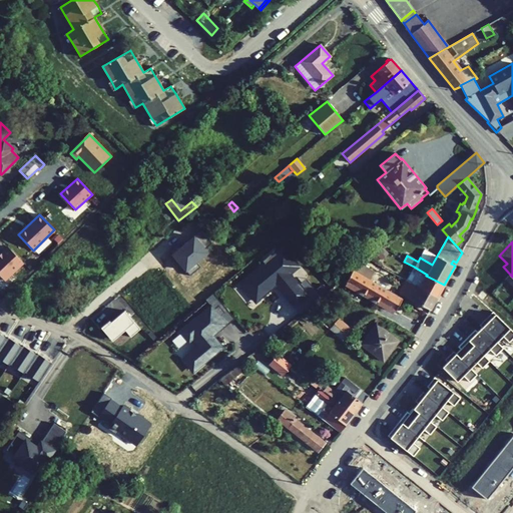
[(382,259),(388,252),(383,247),(377,252),(382,259)]
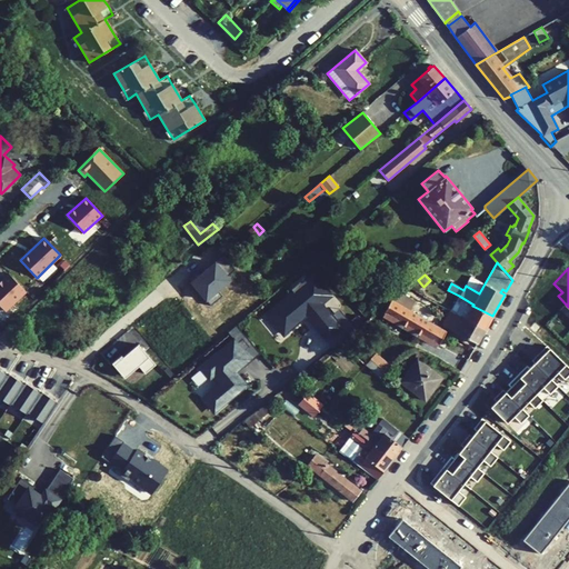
[(25,293),(8,276),(0,282),(0,303),(6,311),(25,293)]
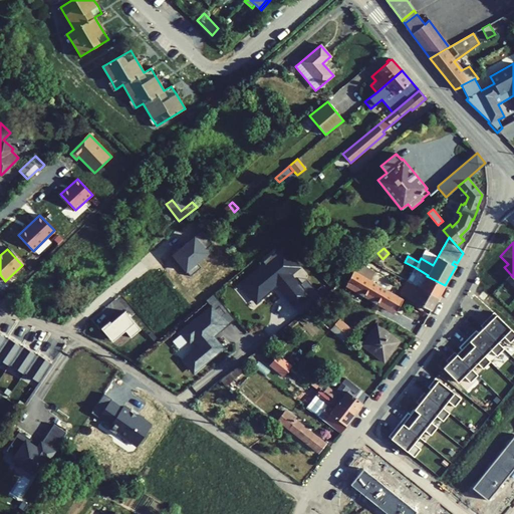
[(298,268),(285,251),(277,257),(274,253),(268,257),(270,260),(247,278),(252,284),(245,290),(253,301),(257,298),(259,301),(276,287),(293,308),(309,296),(299,284),(297,286),(289,275),(298,268)]
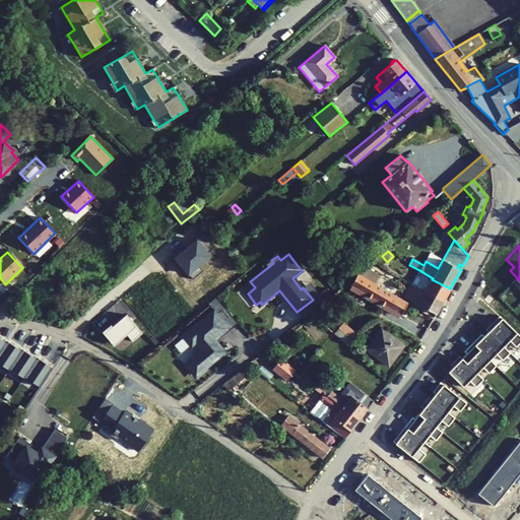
[(358,274),(375,283),(380,275),(367,268),(358,274)]
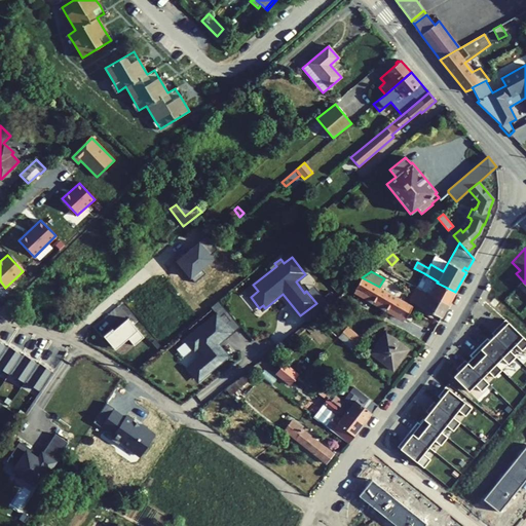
[(399,285),(402,279),(392,273),(388,278),(399,285)]
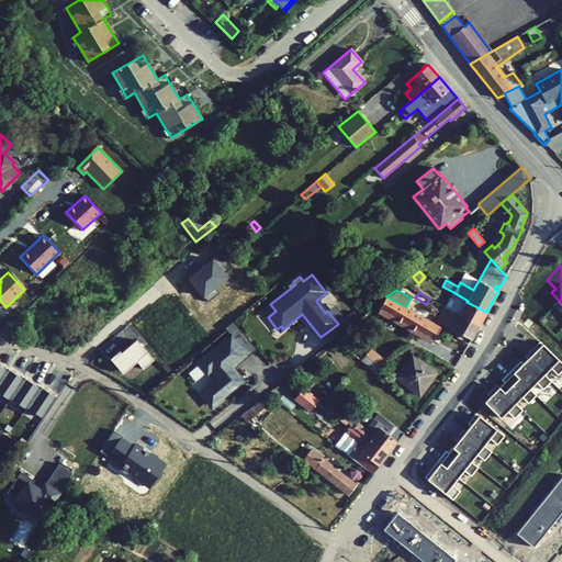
[(468,301),(453,292),(445,306),(479,326),(486,312),(467,302),(468,301)]
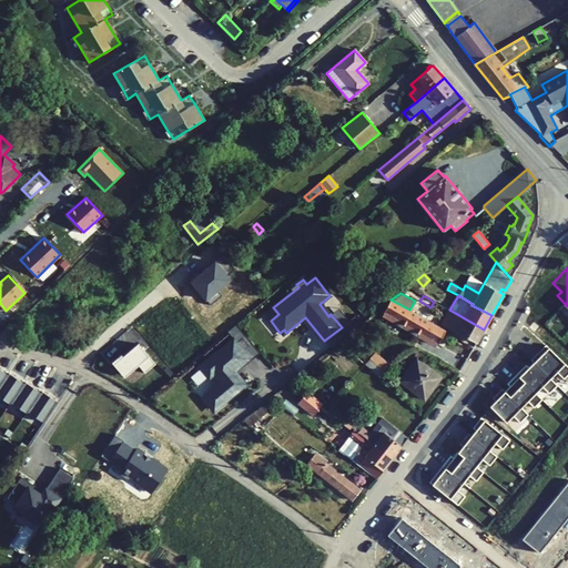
[(383,313),(437,345),(445,331),(409,310),(391,300),(383,313)]
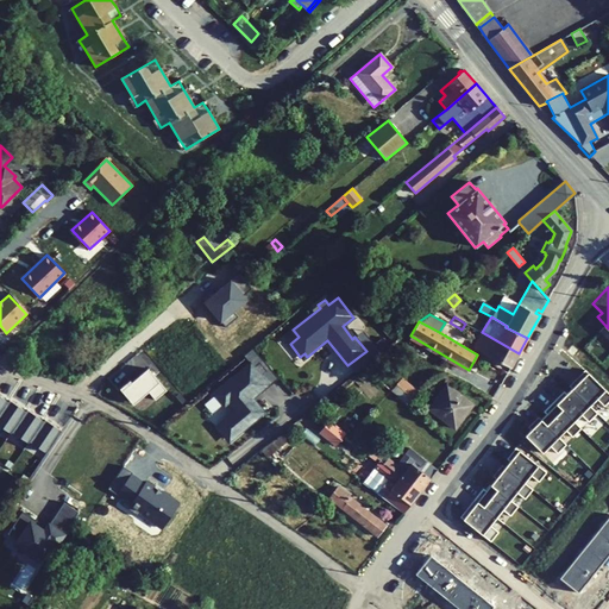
[(472,347),(510,368),(519,353),(482,332),(472,347)]
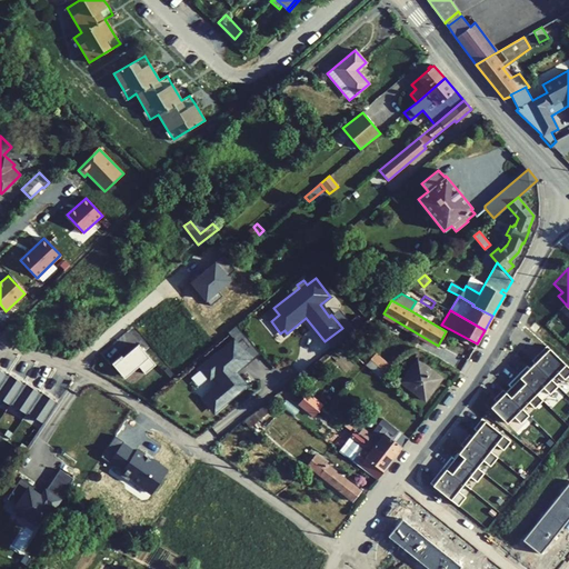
[(145,373),(156,365),(138,345),(122,358),(121,356),(112,363),(123,377),(130,370),(131,372),(139,367),(145,373)]
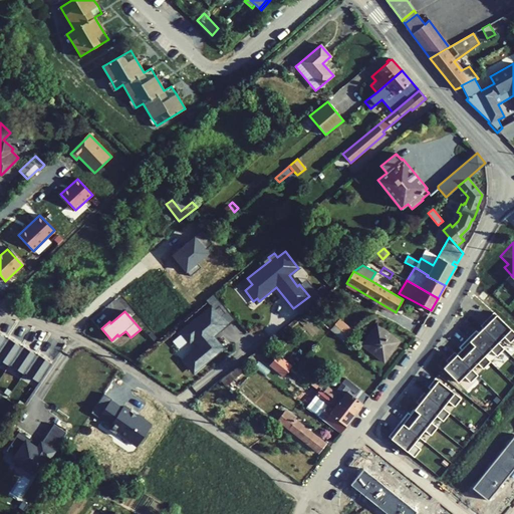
[(513,336),(513,329),(496,312),(488,319),(487,317),(481,324),(484,327),(477,334),(473,330),(461,343),(462,347),(457,352),(453,349),(445,357),(448,360),(442,366),(457,380),(464,373),(470,380),(476,374),(469,367),(476,360),(483,366),(496,353),(490,347),(503,334),(510,341),(513,336)]
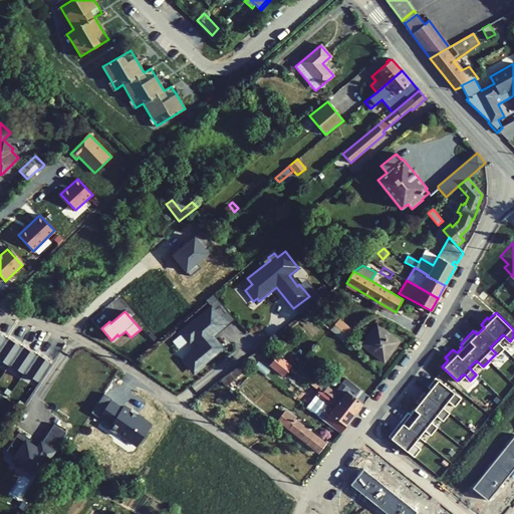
[(205,318),(202,315),(173,339),(181,350),(186,346),(191,352),(185,358),(187,360),(177,368),(186,378),(213,355),(204,345),(218,333),(212,325),(217,321),(210,313),(205,318)]
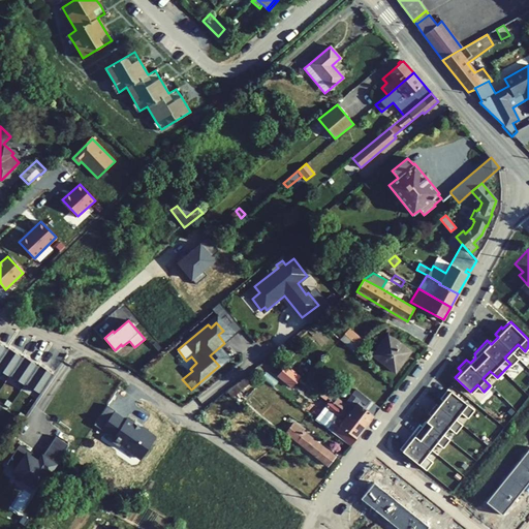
[(353,351),(362,341),(349,330),(341,340),(353,351)]
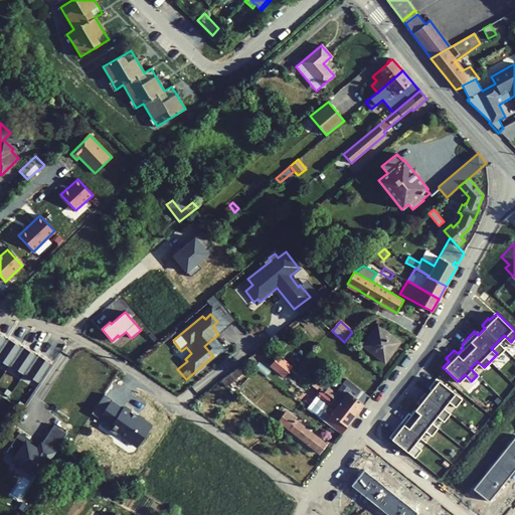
[(362,346),(384,363),(395,349),(392,346),(397,340),(377,325),(362,346)]
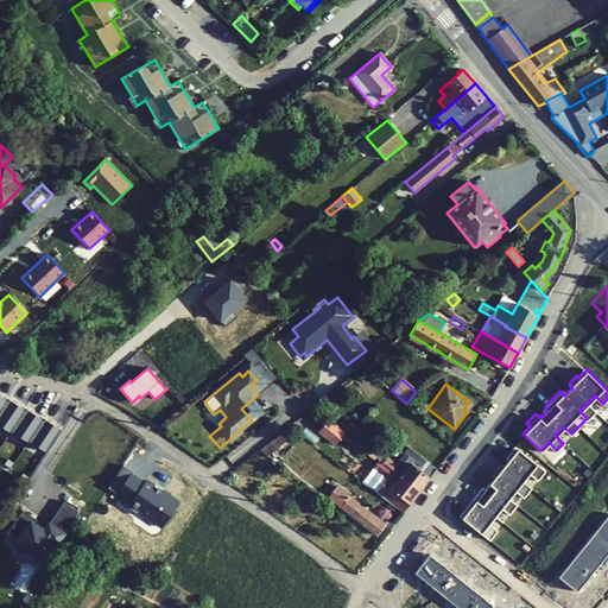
[(25,410),(8,399),(7,401),(0,412),(0,425),(11,432),(12,431),(25,410)]
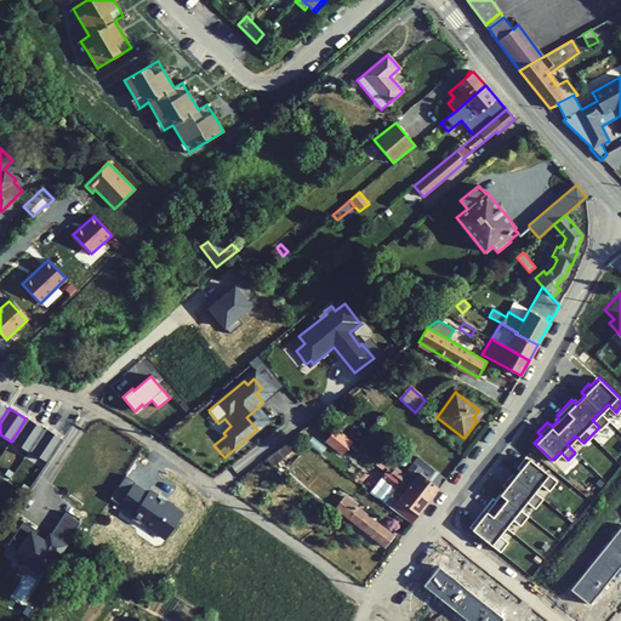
[(44,429),(27,417),(26,419),(12,440),(29,451),(30,450),(44,429)]
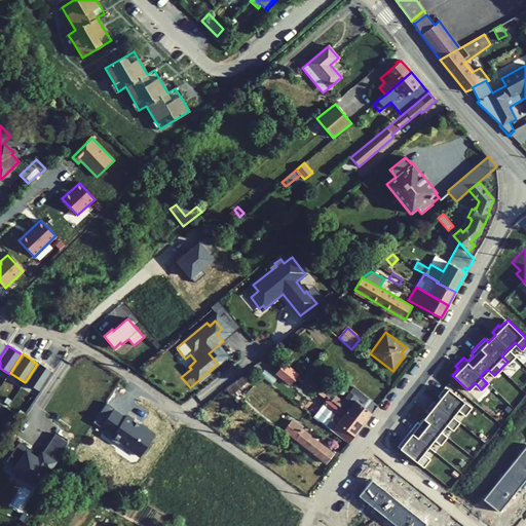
[(52,372),(38,362),(37,364),(26,381),(40,390),(52,372)]
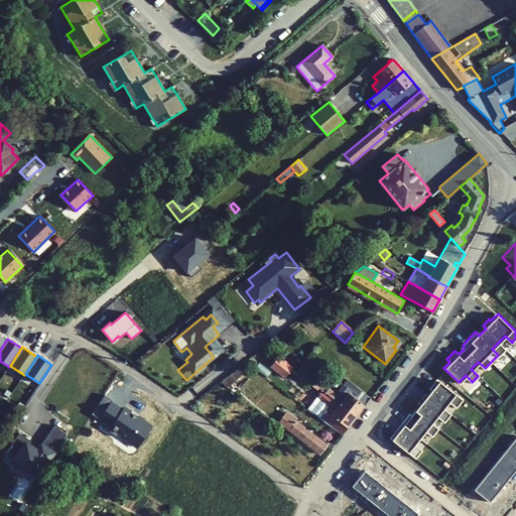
[(292,367),(280,357),(271,368),(284,378),(292,367)]
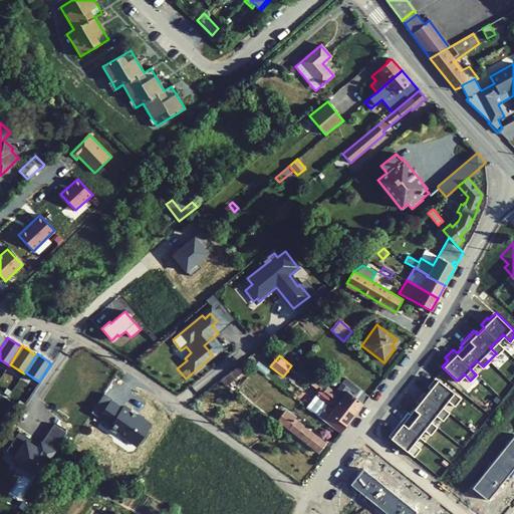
[(242,371),(247,366),(243,361),(220,381),(224,386),(242,371)]
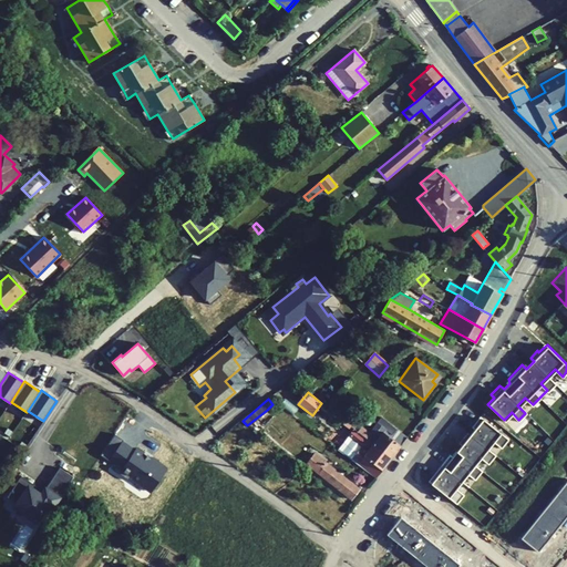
[(274,416),(267,410),(247,425),(256,435),(263,430),(258,424),(261,422),(265,425),(274,416)]
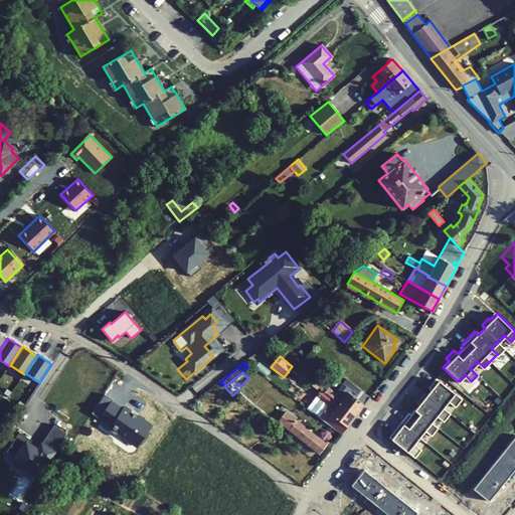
[(355,415),(370,397),(346,379),(335,393),(328,387),(324,391),(355,415)]
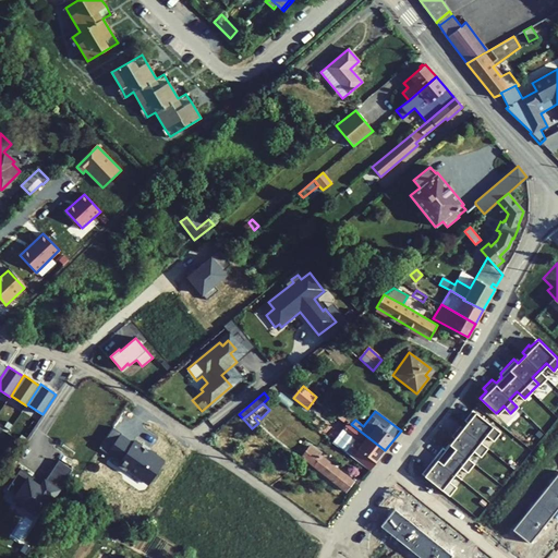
[(355,420),(348,413),(343,417),(351,424),(355,420)]
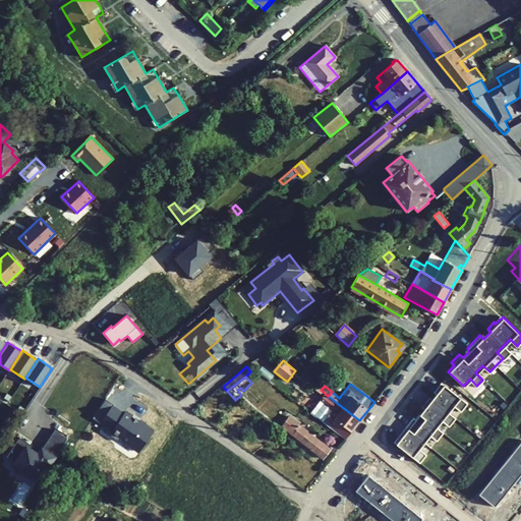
[(475,409),(448,388),(442,396),(445,398),(438,405),(436,404),(430,410),(433,413),(420,429),(418,427),(402,448),(418,460),(423,454),(431,460),(436,454),(428,449),(436,440),(444,447),(450,439),(443,433),(449,426),(455,431),(461,424),(454,419),(460,412),(468,418),(475,409)]
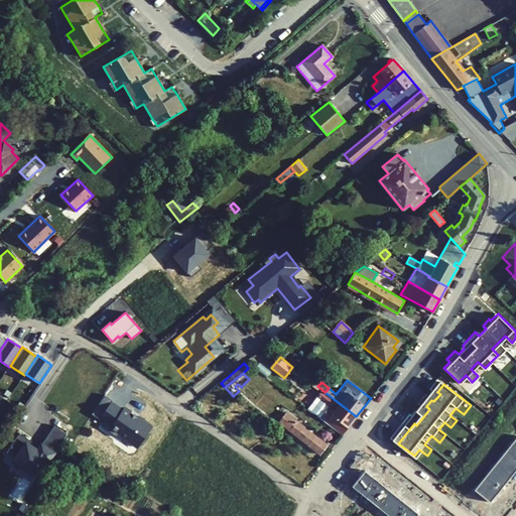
[(325,392),(321,390),(306,408),(342,435),(356,416),(325,392)]
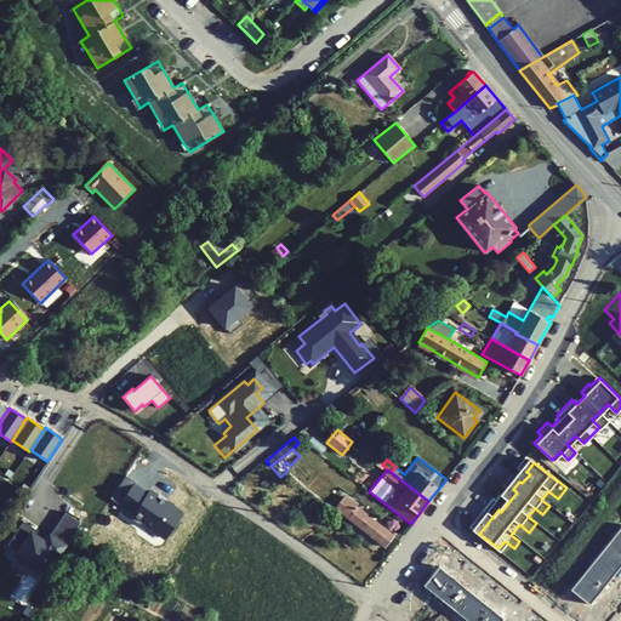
[(132,518),(165,540),(183,513),(149,491),(147,494),(124,479),(110,500),(134,514),(132,518)]
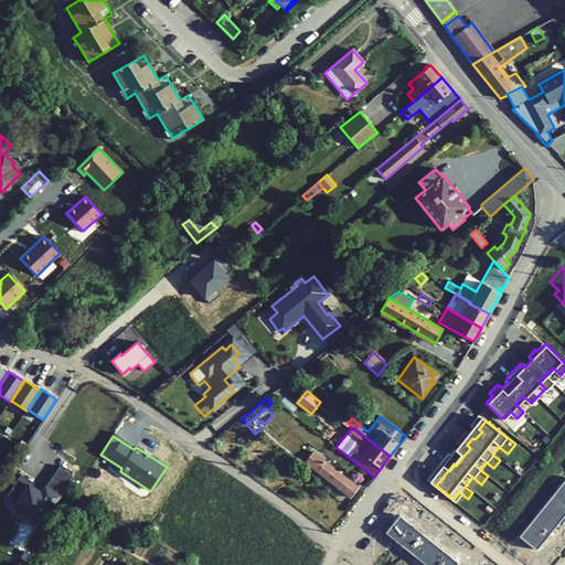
[(305,462),(350,498),(358,487),(344,477),(343,479),(337,473),(338,471),(312,451),(305,462)]
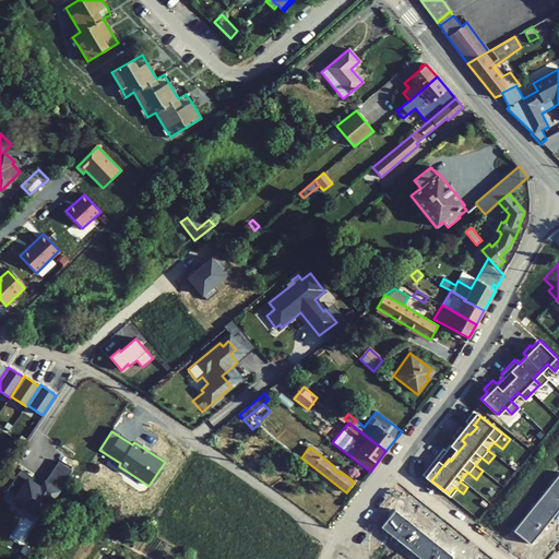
[(64,482),(72,470),(58,461),(50,473),(64,482)]
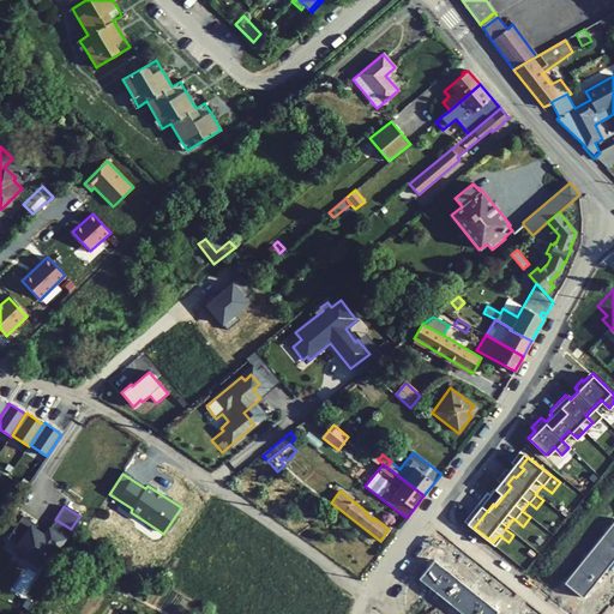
[(71,529),(55,519),(47,533),(43,531),(42,534),(34,528),(35,525),(36,524),(23,515),(7,539),(18,546),(16,548),(29,558),(31,554),(41,561),(52,546),(56,549),(71,529)]
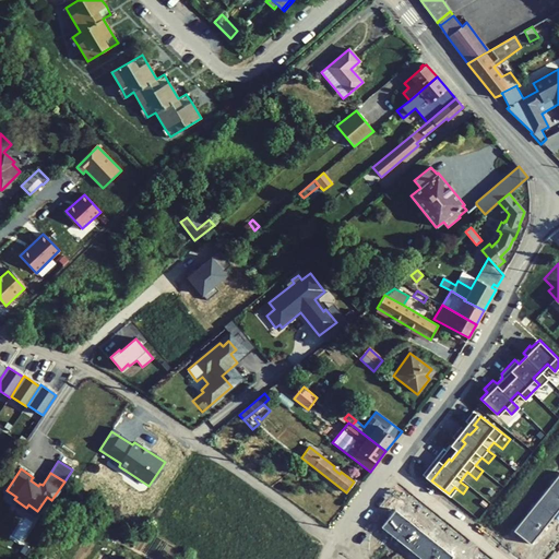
[(558,475),(514,531),(530,543),(558,507),(558,475)]
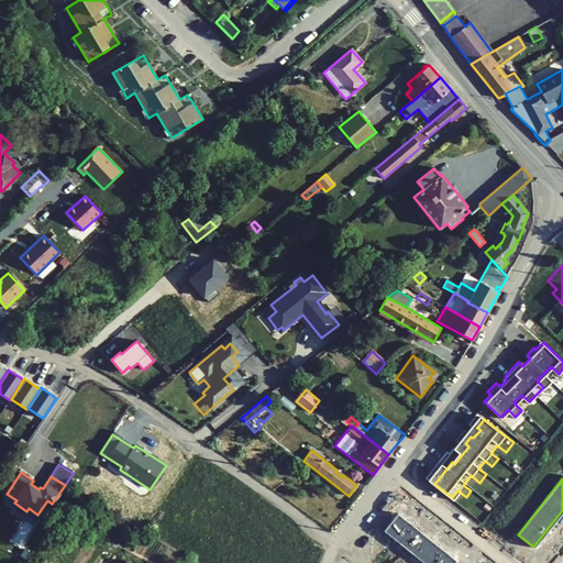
[(29,508),(26,511),(35,518),(37,515),(29,508)]
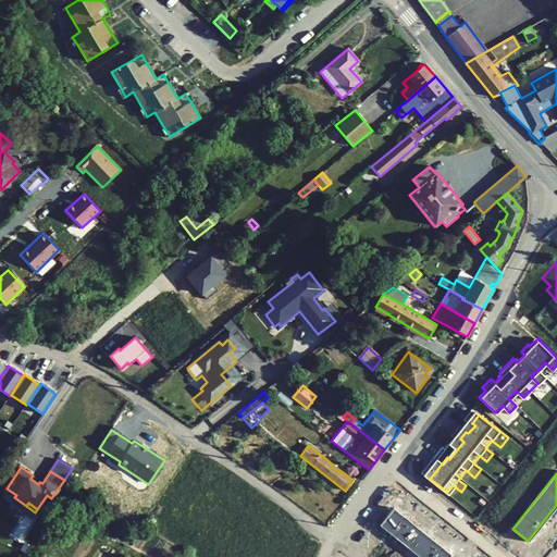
[(394,509),(381,525),(420,556),(449,556),(452,555),(394,509)]
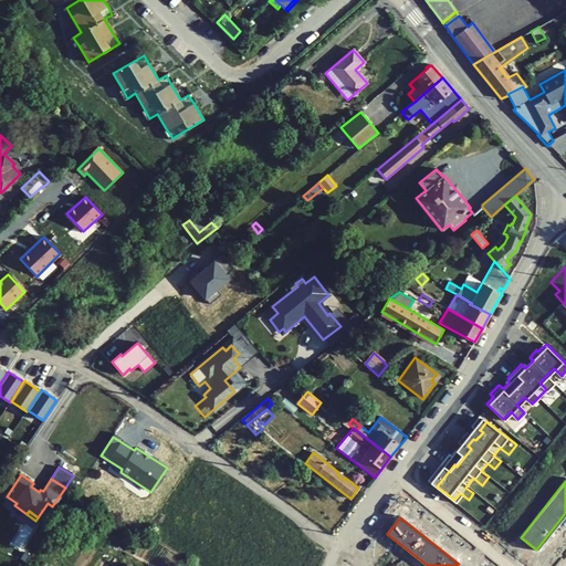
[(54,562),(59,555),(46,547),(42,555),(54,562)]
